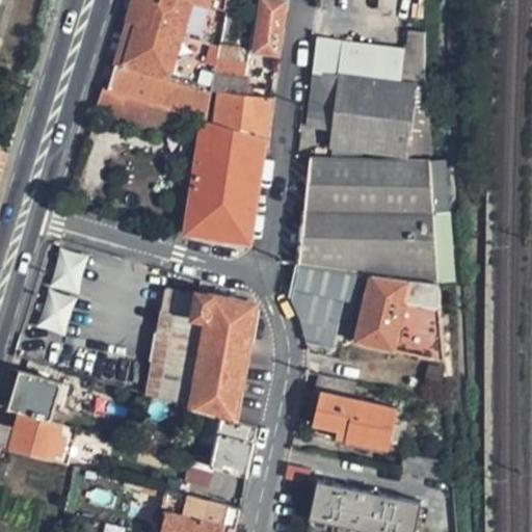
[(202,73),(210,44),(222,0),(134,0),(116,59),(166,77),(164,82),(195,92),(202,73)]
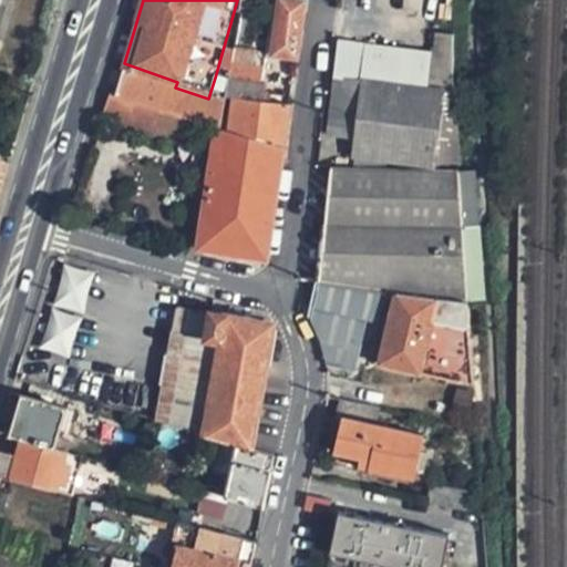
[(260,0),(237,0),(224,47),(215,78),(208,99),(202,122),(218,126),(285,146),(290,104),(261,102),(264,83),(260,82),(265,52),(254,51),(260,0)]
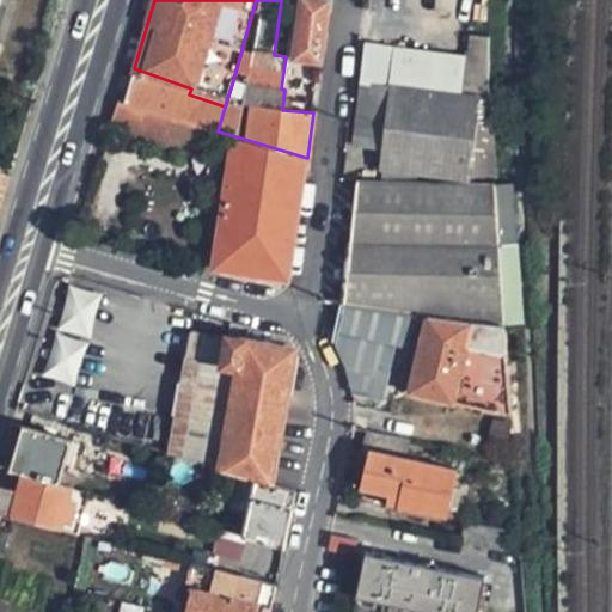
[(326,1),(319,0),(293,0),(293,7),(286,56),(319,60),(326,1)]
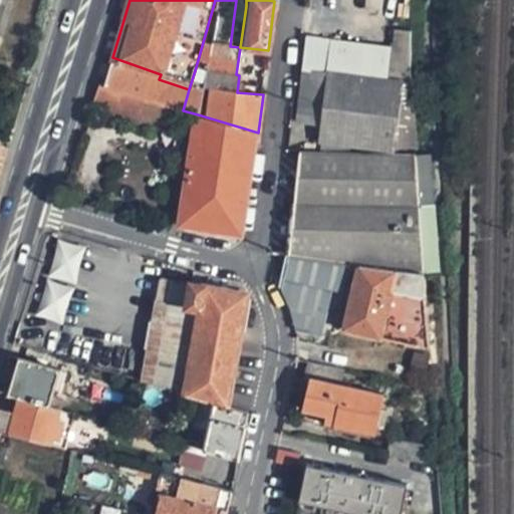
[(392,84),(411,84),(409,67),(409,51),(409,43),(410,34),(397,32),(392,84)]
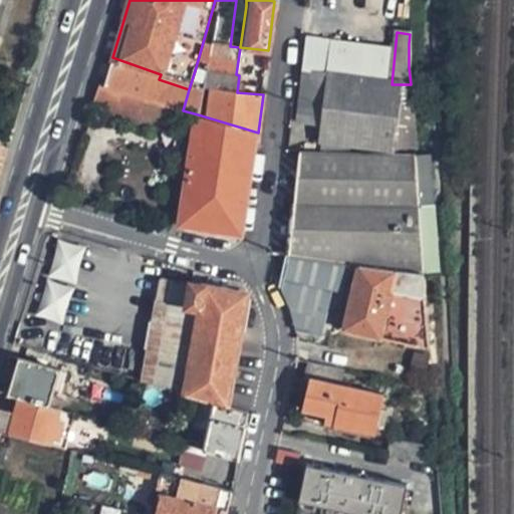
[(329,54),(325,83),(387,84),(389,58),(329,54)]
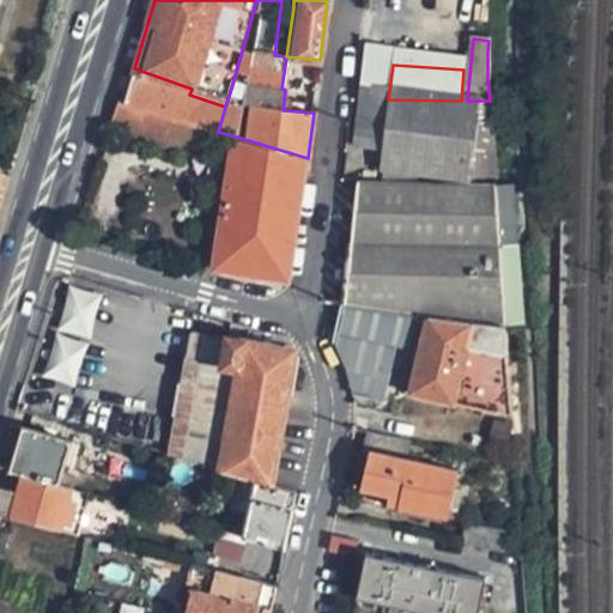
[(192,89),(134,68),(133,77),(189,95),(192,89)]
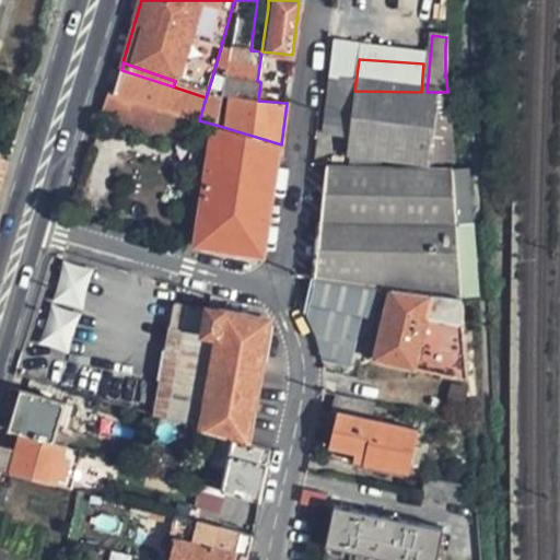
[(206,97),(173,86),(121,70),(114,96),(199,120),(206,97)]
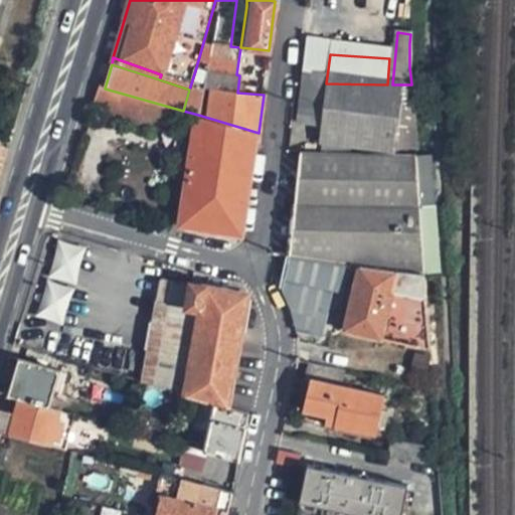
[(296,126),(321,129),(326,83),(301,83),(296,126)]
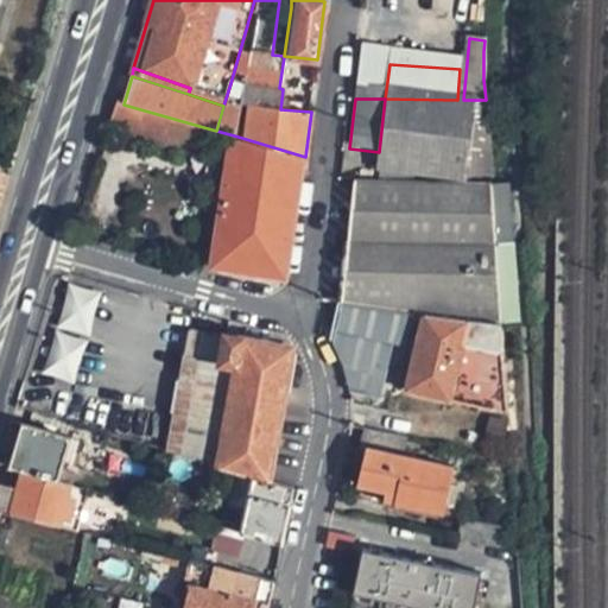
[(377,165),(491,176),(486,100),(463,100),(457,100),(385,99),(379,152),(377,165)]
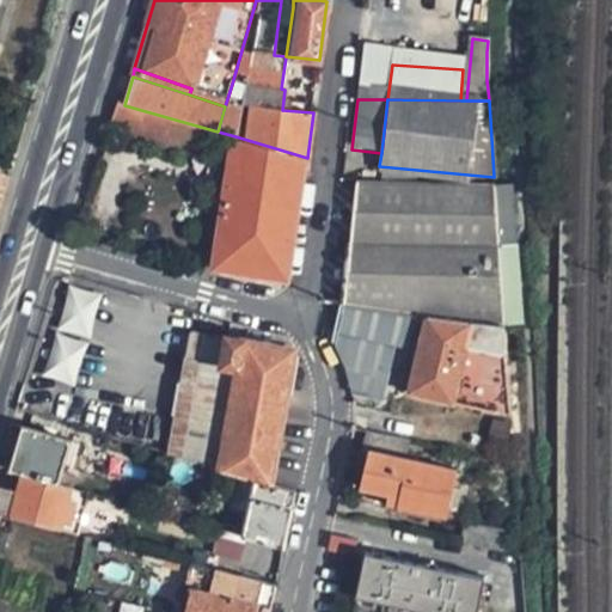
[(236,136),(218,132),(124,105),(117,103),(108,130),(231,165),(236,136)]
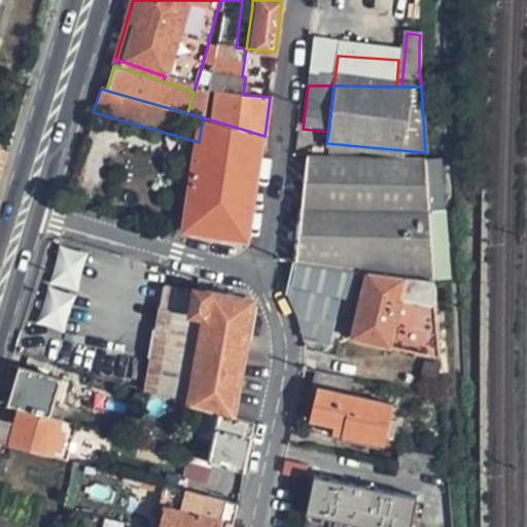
[(248,241),(265,136),(203,117),(199,142),(185,225),(248,241)]
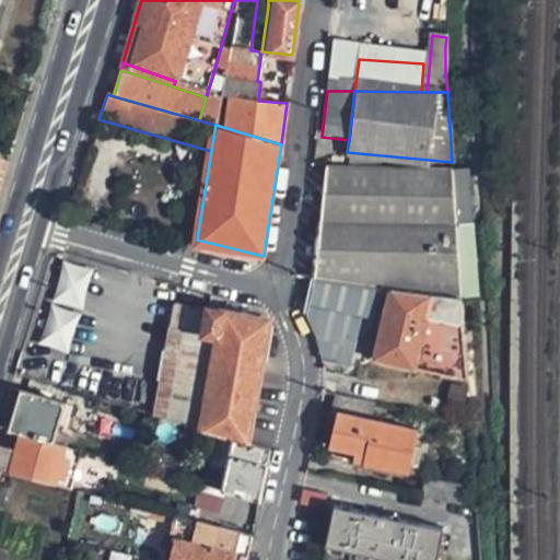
[(0,159),(0,190),(9,162),(0,159)]
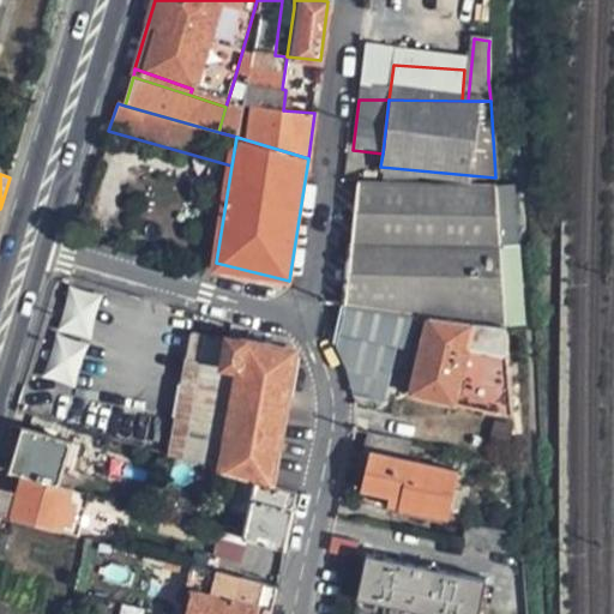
[(344,306),(505,323),(495,178),(365,179),(357,179),(344,306)]
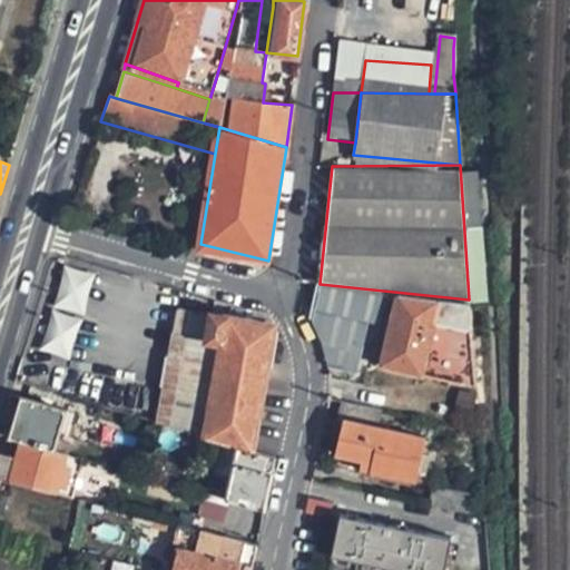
[(67,255),(50,262),(13,381),(158,424),(179,310),(185,290),(67,255)]
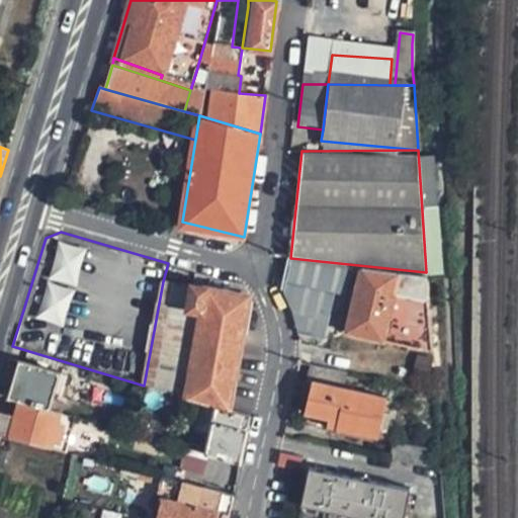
[(430,348),(426,272),(290,258),(288,257),(283,284),(335,295),(329,325),(430,348)]
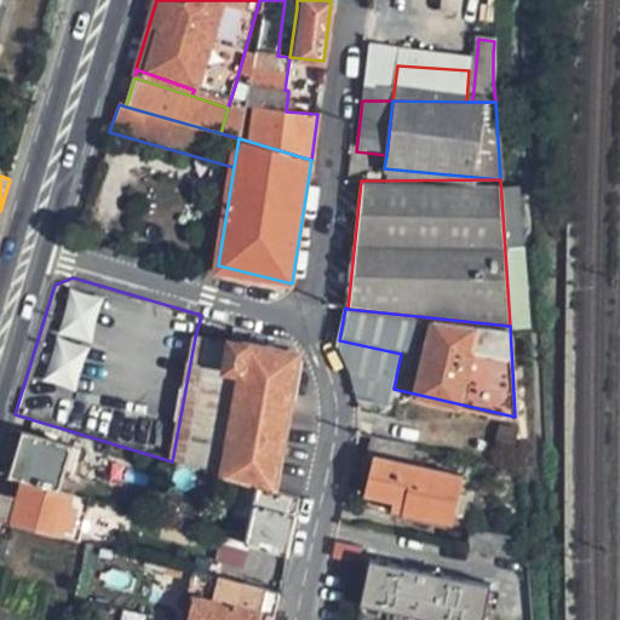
[(274,489),(275,489),(297,359),(287,352),(230,343),(195,337),(172,461),(193,468),(211,472),(228,476),(257,484),(274,489)]
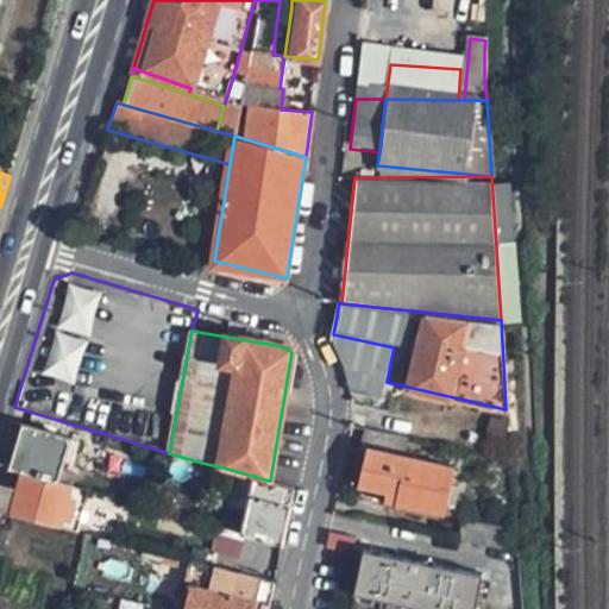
[(387,382),(394,347),(333,334),(330,347),(331,350),(333,352),(337,357),(341,362),(349,370),(352,378),(355,387),(355,390),(355,394),(383,400),(387,382)]
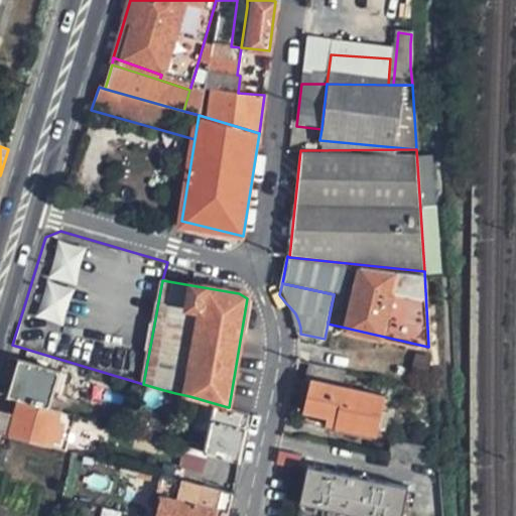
[(20,360),(9,397),(18,400),(51,408),(62,372),(20,360)]
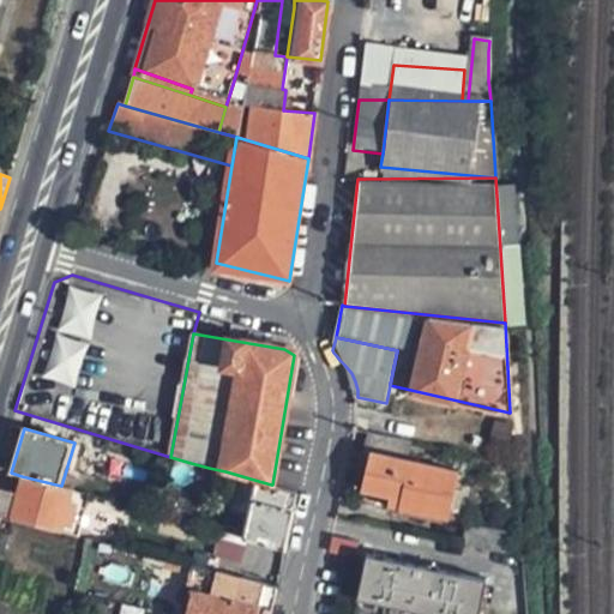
[(449,518),(459,467),(408,455),(413,440),(371,431),(365,450),(371,451),(361,489),(360,499),(390,505),(449,518)]
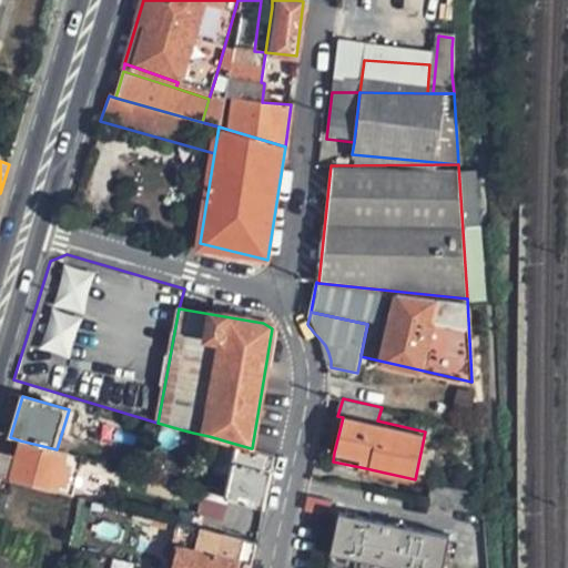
[(0,477),(72,496),(82,457),(57,449),(20,440),(14,455),(0,450),(0,477)]
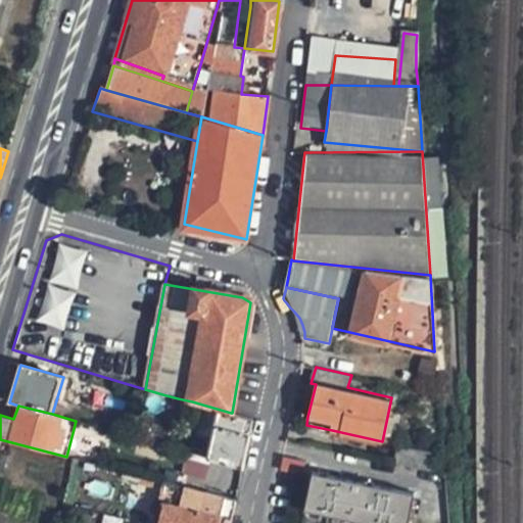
[(242,467),(252,418),(232,413),(231,413),(217,409),(206,457),(242,467)]
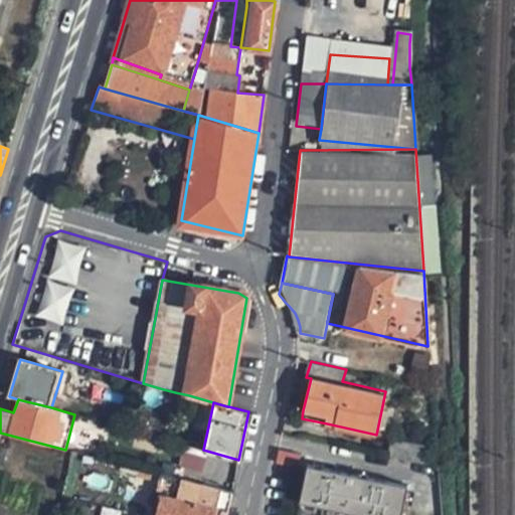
[(236,473),(238,460),(203,450),(186,446),(183,460),(236,473)]
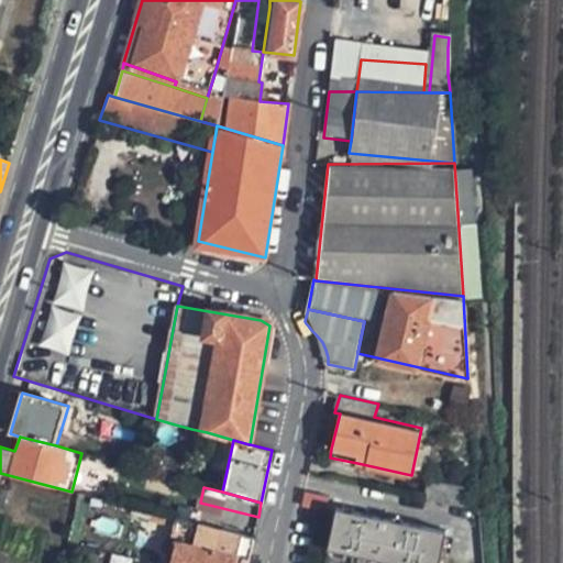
[(379,562),(439,562),(446,534),(340,511),(330,551),(379,562)]
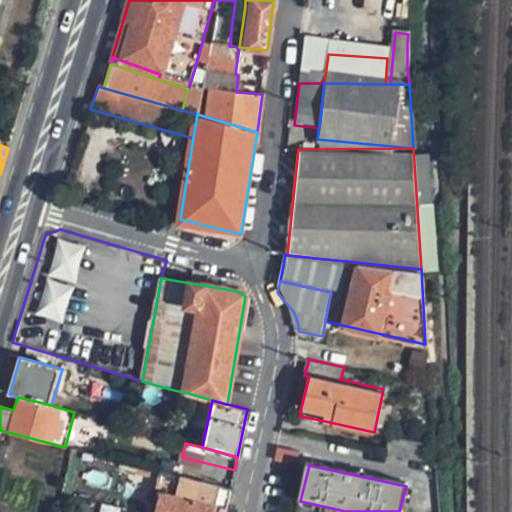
[(143,506),(154,509),(153,511),(212,511),(214,504),(227,506),(231,487),(179,474),(168,472),(163,471),(151,468),(143,506)]
